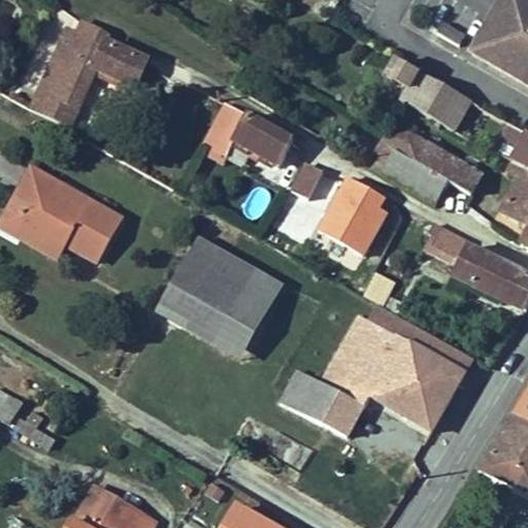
[(518,0),(491,49),(504,57),(498,68),(527,84),(527,0),(518,0)]
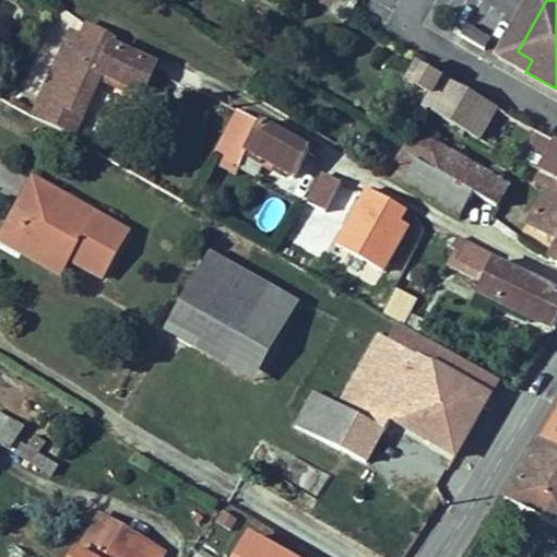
[(83,113),(103,71),(146,91),(157,63),(115,45),(107,33),(91,23),(87,30),(95,34),(79,66),(62,59),(45,95),(83,113)]
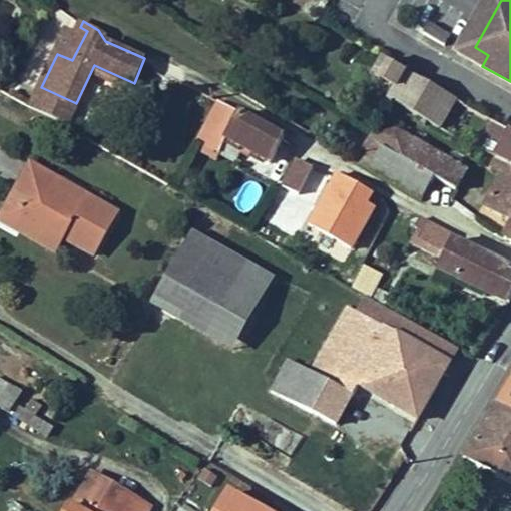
[(424,35),(447,42),(451,29),(428,22),(424,35)]
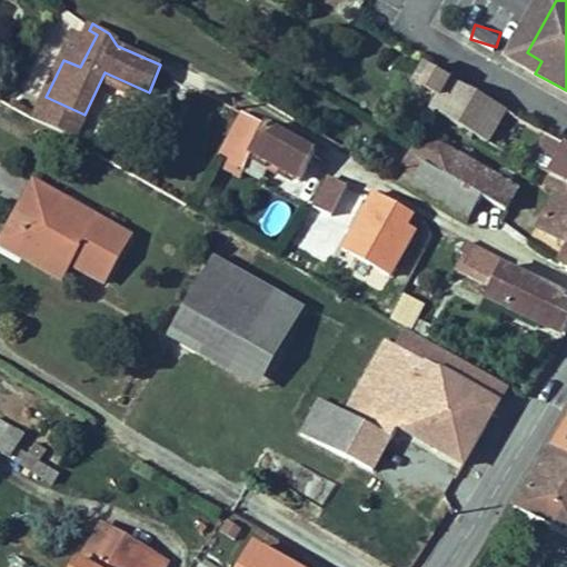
[(541,61),(527,52),(520,65),(535,73),(541,61)]
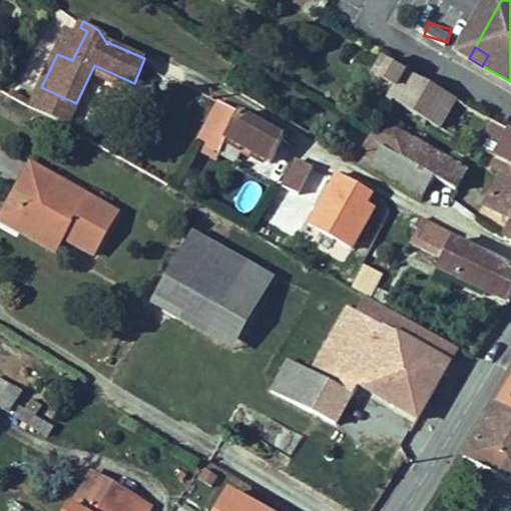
[(390,97),(442,126),(458,98),(385,57),(377,72),(397,84),(390,97)]
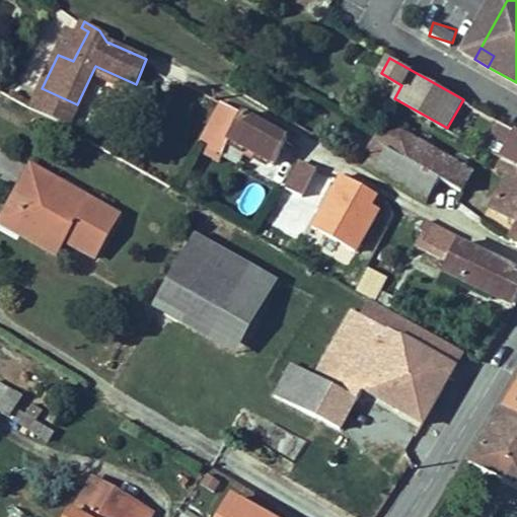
[(273,162),(288,137),(224,101),(203,143),(224,153),(230,139),(273,162)]
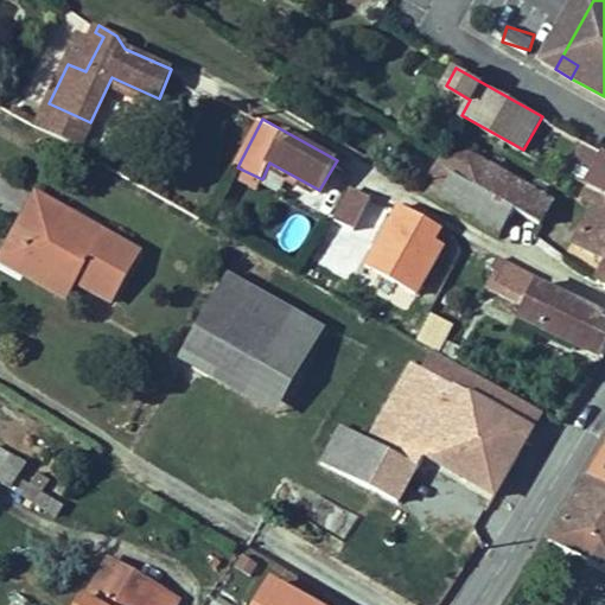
[(485,190),(504,202),(517,180),(471,153),(451,158),(450,160),(446,169),(454,172),(485,190)]
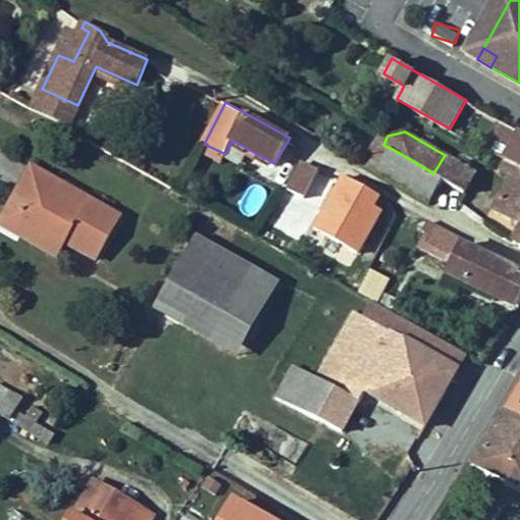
[(374,140),(383,145),(386,138),(379,134),(374,140)]
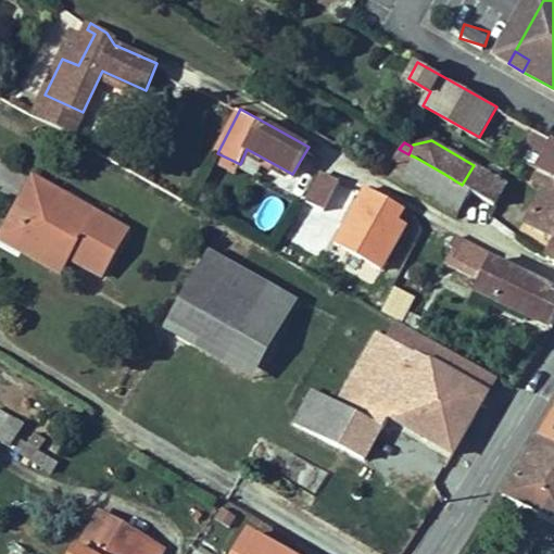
[(553,145),(539,171),(553,178),(553,145)]
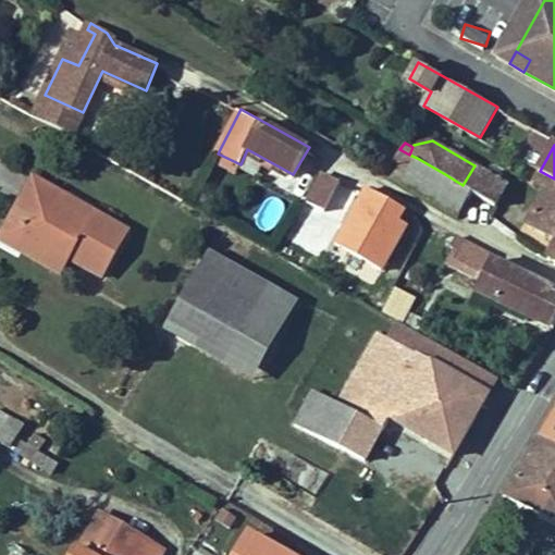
[(386,172),(403,182),(417,158),(409,155),(399,149),(390,167),(386,172)]
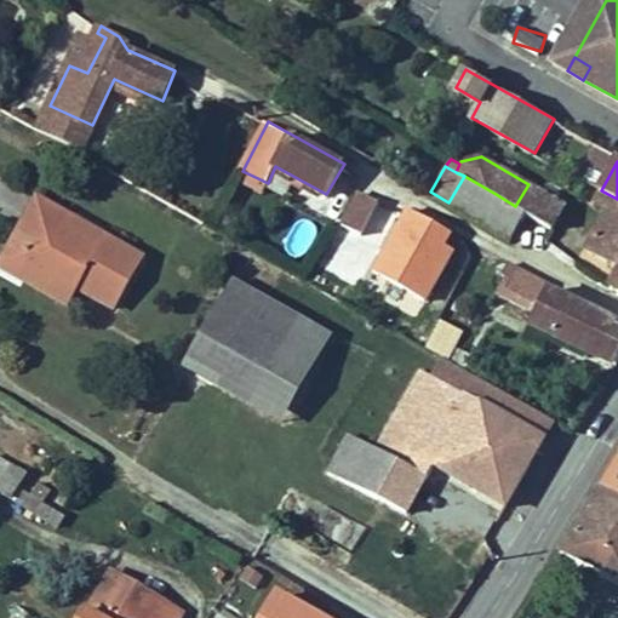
[(496,194),(464,176),(448,202),(481,221),(496,194)]
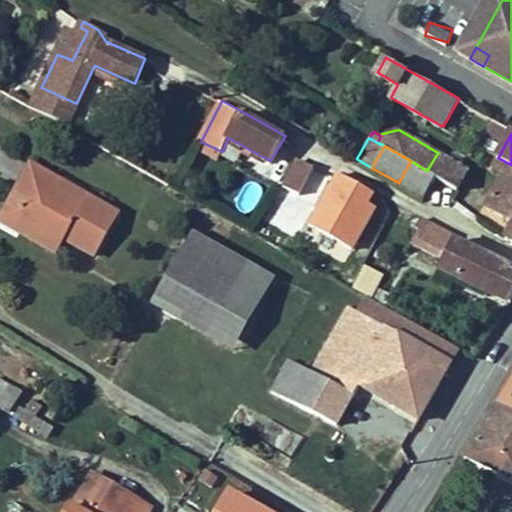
[(458,188),(469,169),(438,153),(427,171),(435,175),(458,188)]
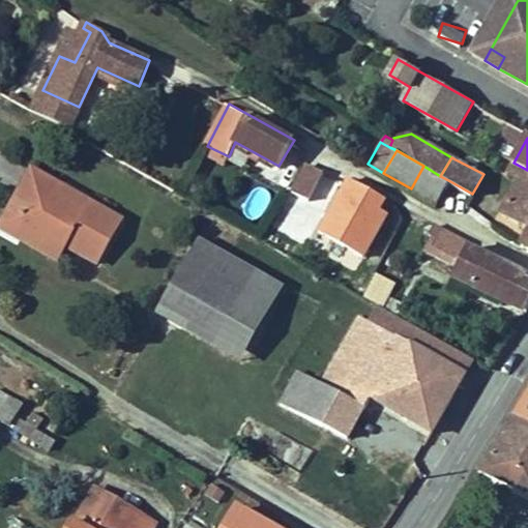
[(33,158),(9,201),(26,211),(21,221),(49,236),(54,227),(67,234),(99,253),(124,209),(90,191),(87,198),(60,183),(64,176),(33,158)]
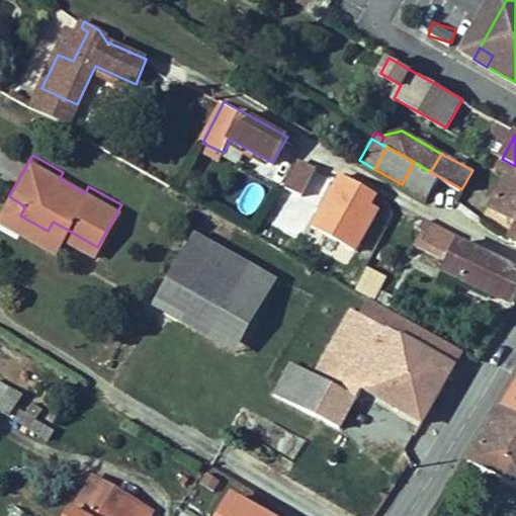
[(515,166),(502,159),(497,167),(510,173),(491,208),(515,223),(515,166)]
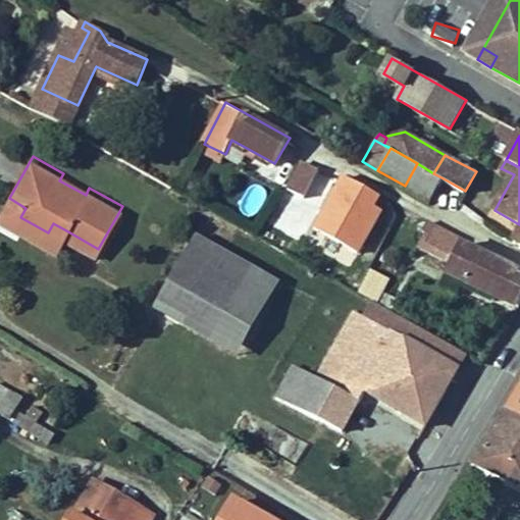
[(318,169),(302,161),(302,162),(289,187),(303,195),(317,170),(318,169)]
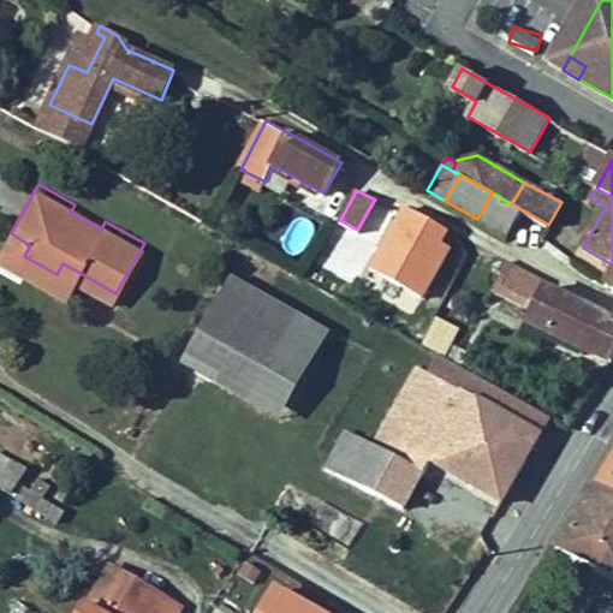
[(375,200),(374,201),(382,206),(394,213),(402,200),(388,191),(378,194),(375,200)]
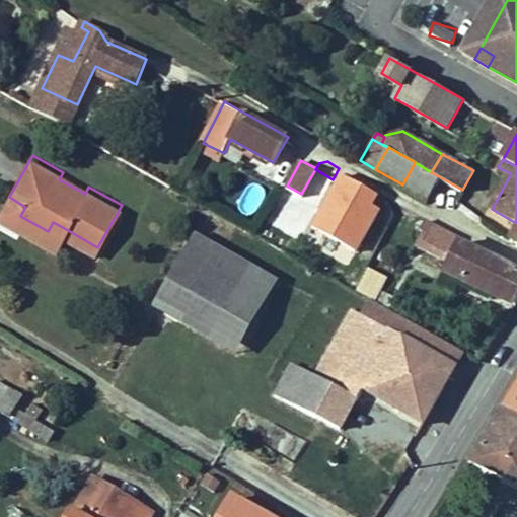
[(415,162),(402,185),(425,199),(439,176),(431,172),(415,162)]
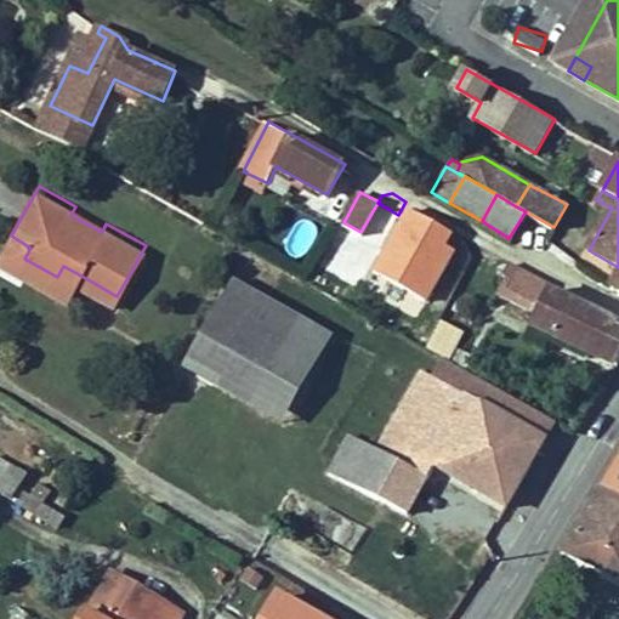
[(359,236),(369,240),(386,208),(378,203),(361,232),(359,236)]
